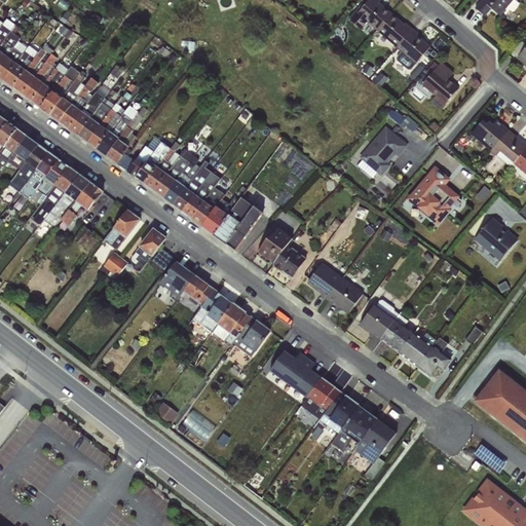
[(377,30),(404,50),(399,57),(417,71),(436,46),(442,51),(448,42),(442,37),(437,43),(379,0),(370,0),(354,21),(373,35),(377,30)]
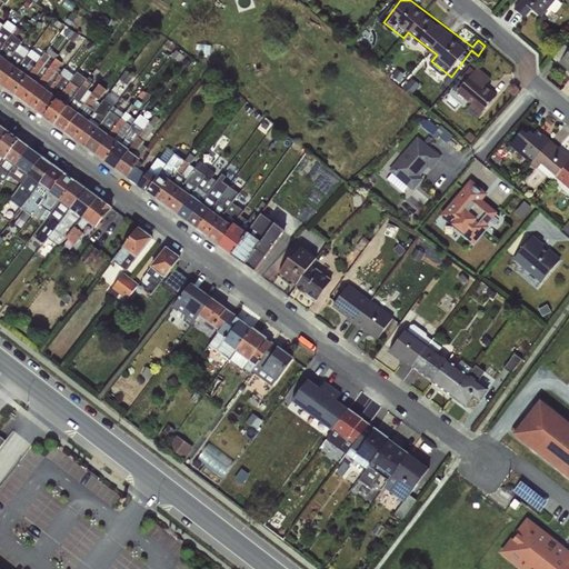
[(523,0),(516,10),(526,19),(532,12),(542,21),(545,19),(550,23),(566,6),(560,0),(523,0)]
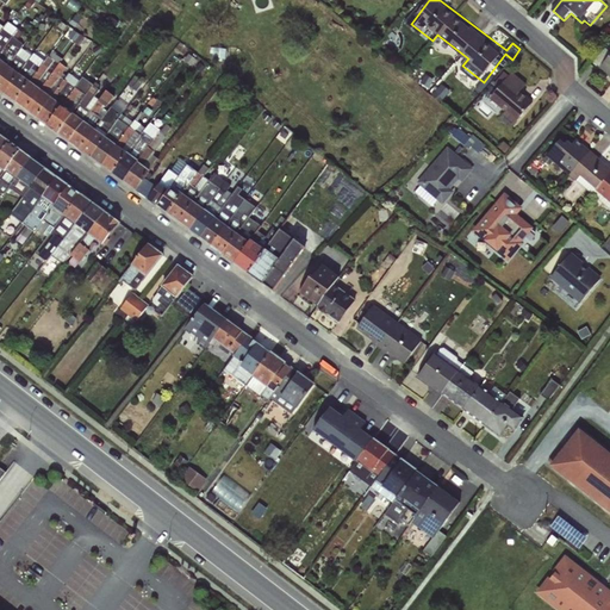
[(609,56),(599,70),(609,78),(609,56)]
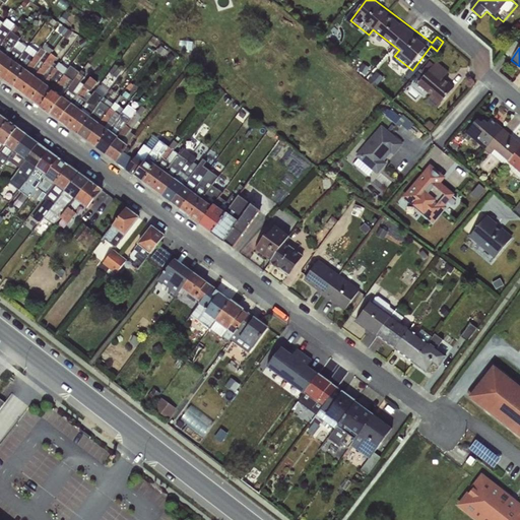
[(419,81),(417,83),(433,92),(428,101),(440,109),(456,83),(446,77),(451,69),(437,60),(421,83),(419,81)]
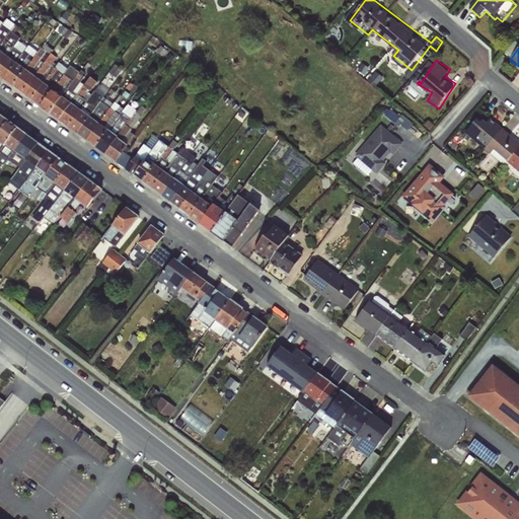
[(94,77),(88,84),(93,89),(99,81),(94,77)]
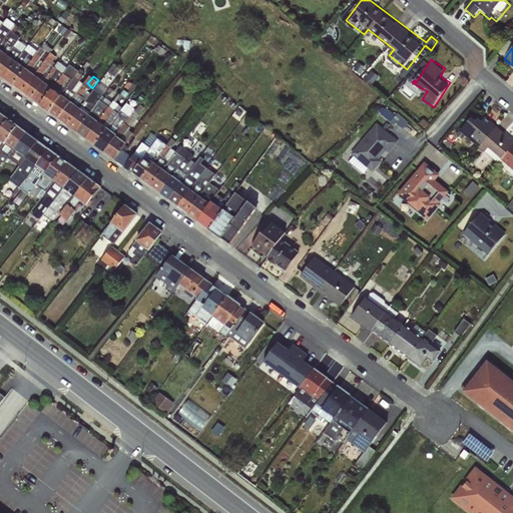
[(512,170),(512,137),(477,108),(471,114),(473,116),(463,128),(482,143),(481,144),(512,170)]
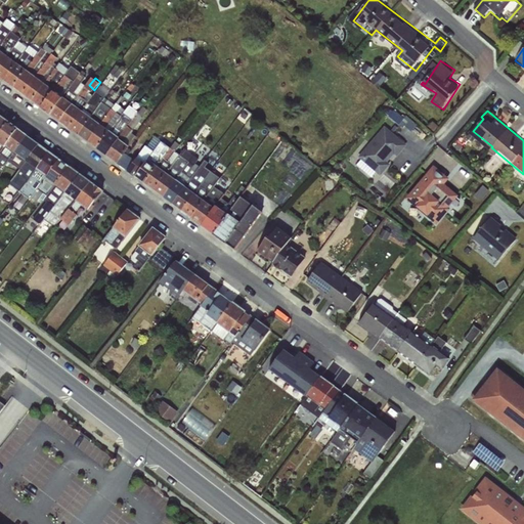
[(7,122),(0,130),(0,150),(17,129),(7,122)]
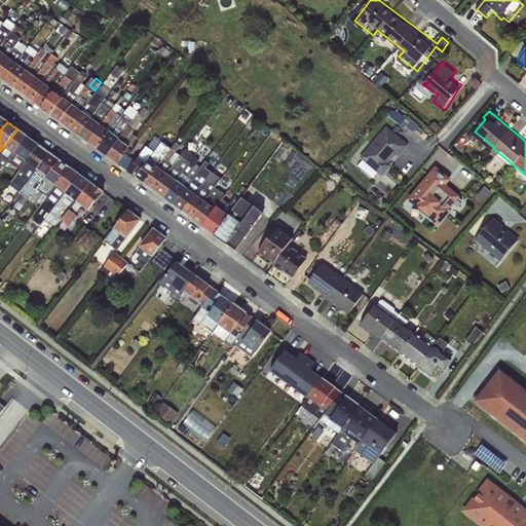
[(383,178),(411,144),(388,125),(358,163),(373,176),(376,172),(383,178)]
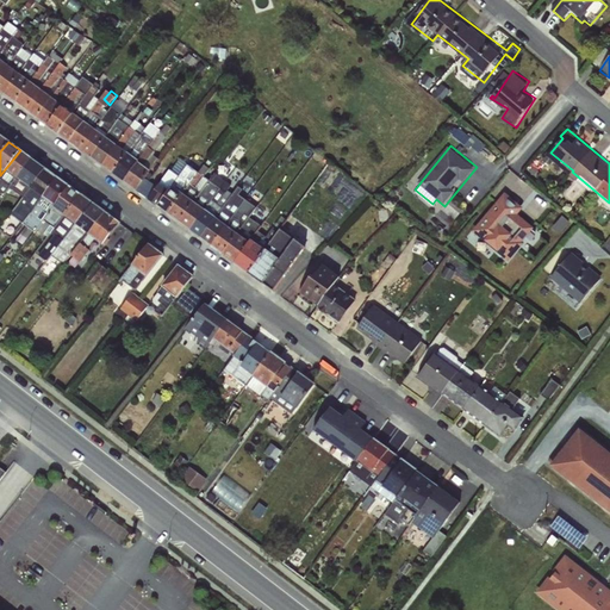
[(0,192),(5,194),(30,157),(20,150),(0,175),(0,192)]
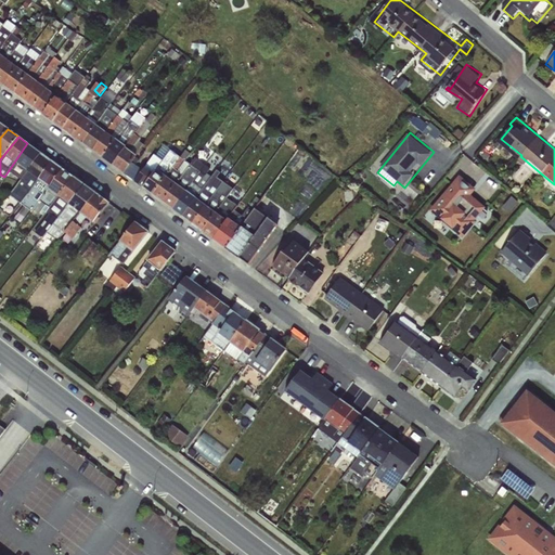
[(27,143),(4,177),(18,182),(40,153),(27,143)]
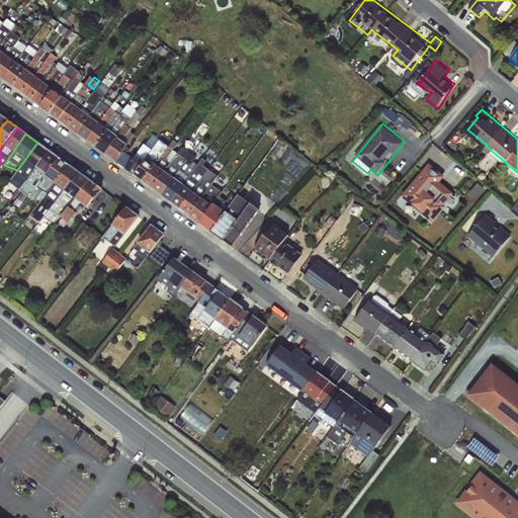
[(143,182),(168,147),(158,140),(151,150),(144,144),(125,169),(143,182)]
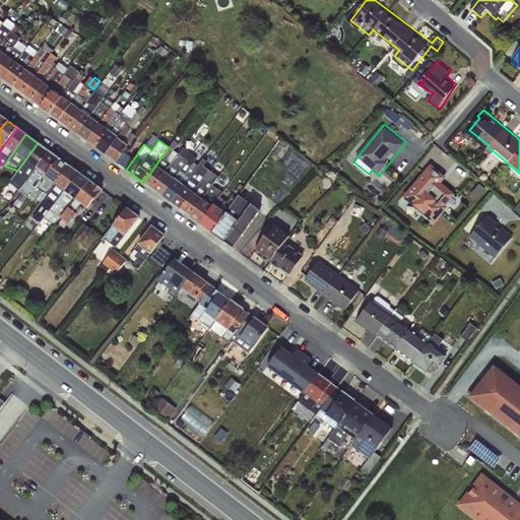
[(169,147),(143,183),(152,189),(178,153),(174,150),(179,144),(174,140),(169,147)]
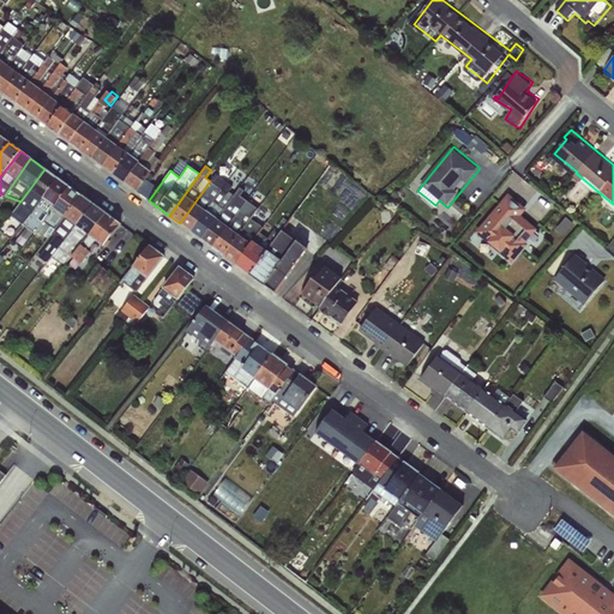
[(44,169),(20,202),(11,214),(19,218),(23,215),(28,217),(58,179),(44,169)]
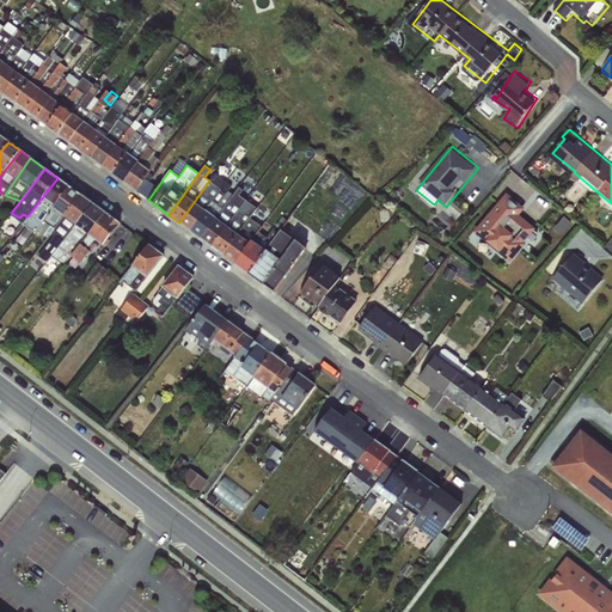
[(209,181),(179,222),(190,231),(225,182),(214,175),(209,181)]
